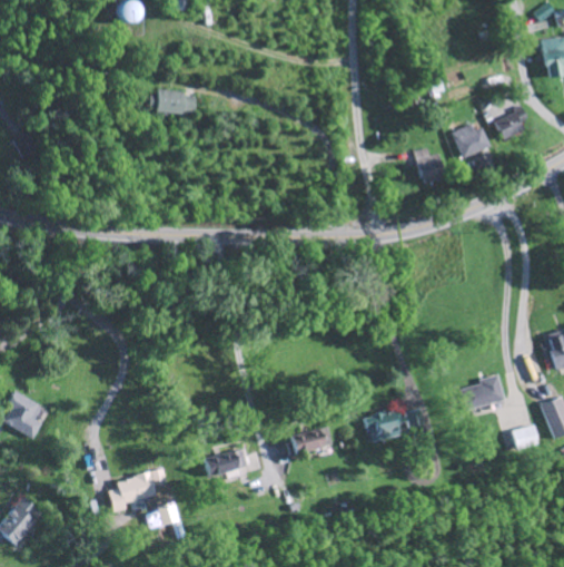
[(142,0),(116,1),(117,21),(144,20),(142,0)]
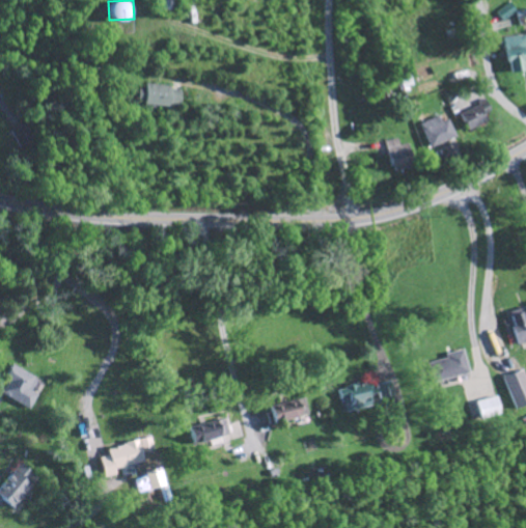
[(505,19),(518,12),(513,3),(500,9),(505,19)]
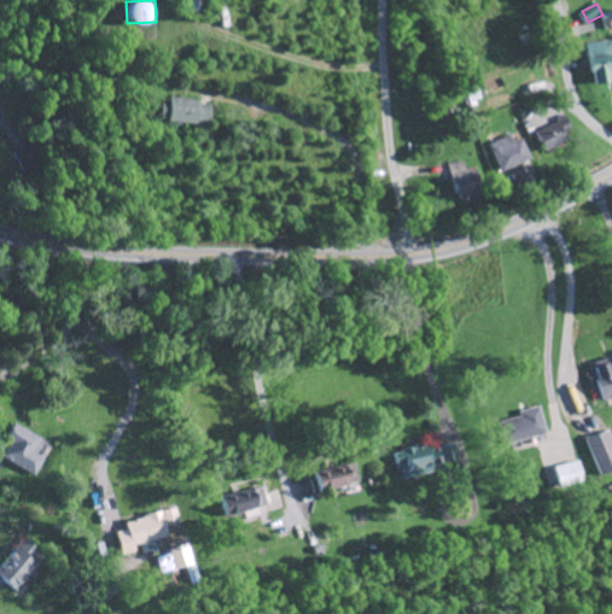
[(611,39),(588,41),(592,79),(611,76),(611,39)]
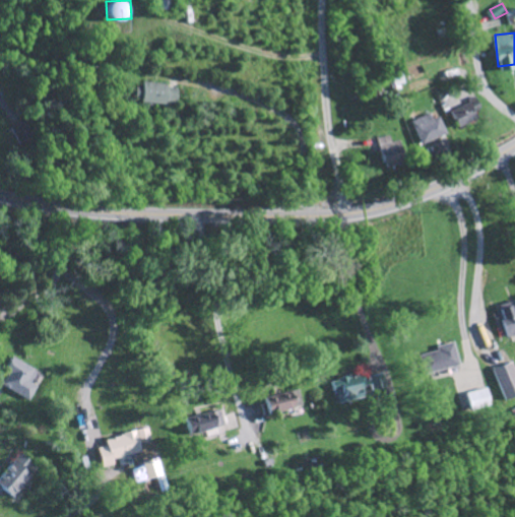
[(177,104),(179,85),(137,81),(135,99),(177,104)]
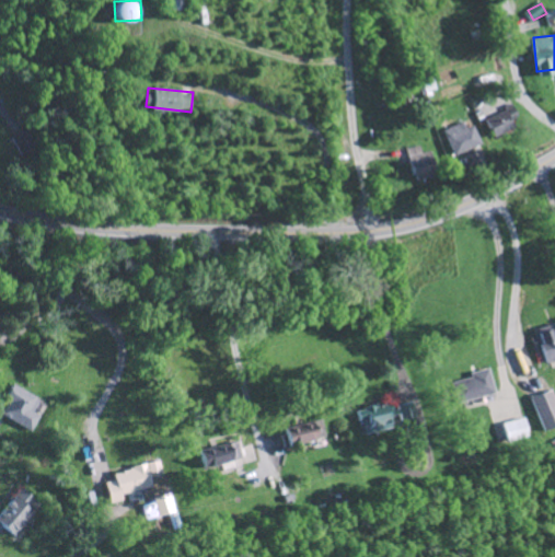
[(518,127),(515,118),(521,116),(518,106),(487,118),(494,136),(518,127)]
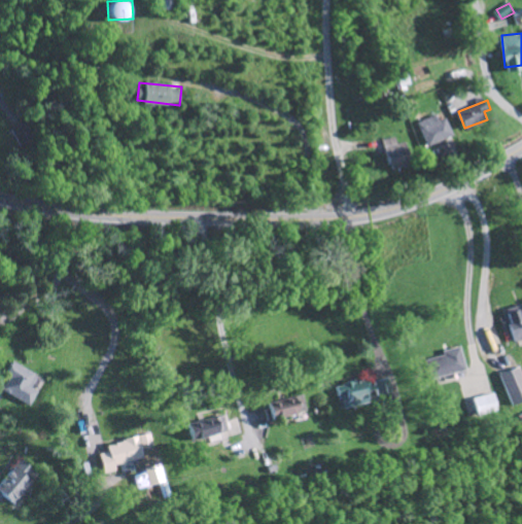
[(444,112),(418,123),(428,146),(453,136),(444,112)]
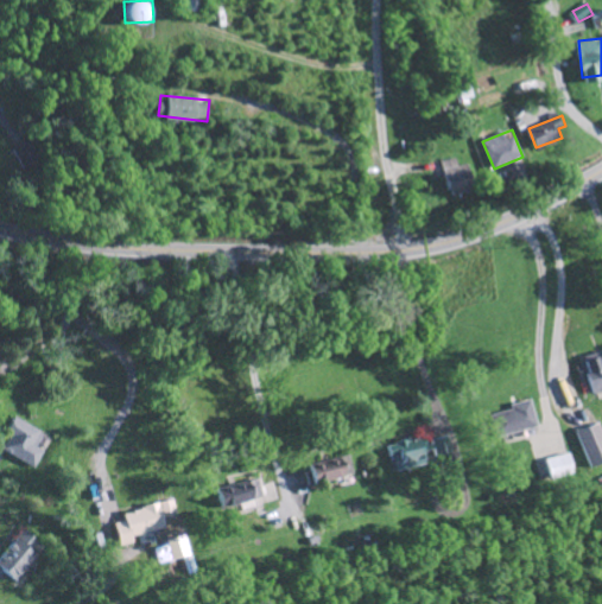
[(18,144),(21,166),(52,163),(50,140),(18,144)]
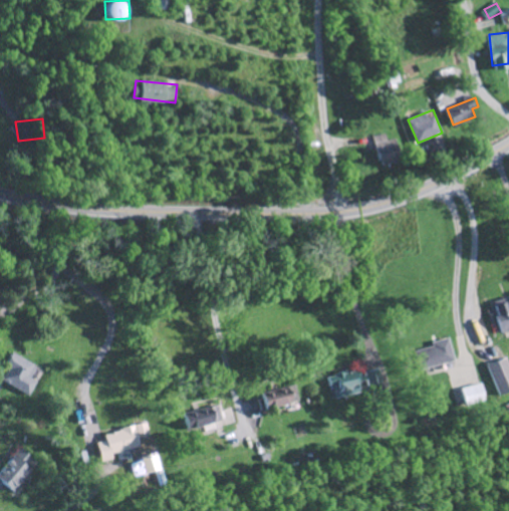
[(389,139),(388,133),(374,135),(379,165),(402,162),(399,138),(389,139)]
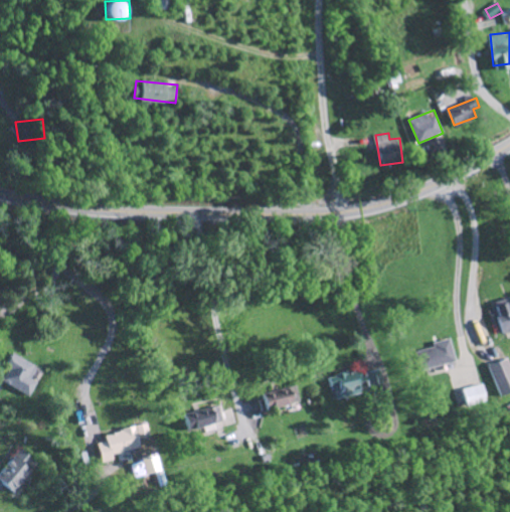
[(502,333),(509,331),(509,297),(495,301),(502,333)]
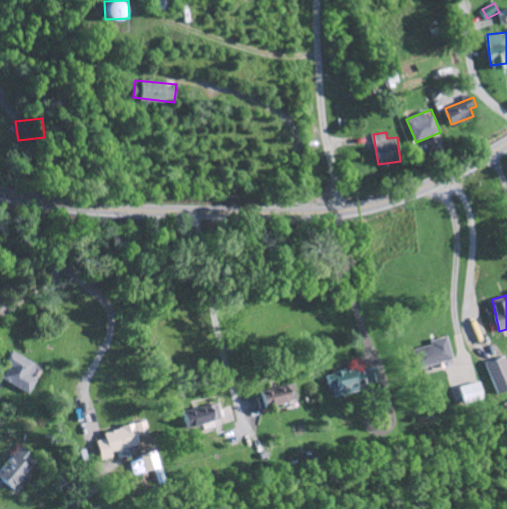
[(414,349),(419,368),(455,358),(449,336),(432,341),(433,344),(414,349)]
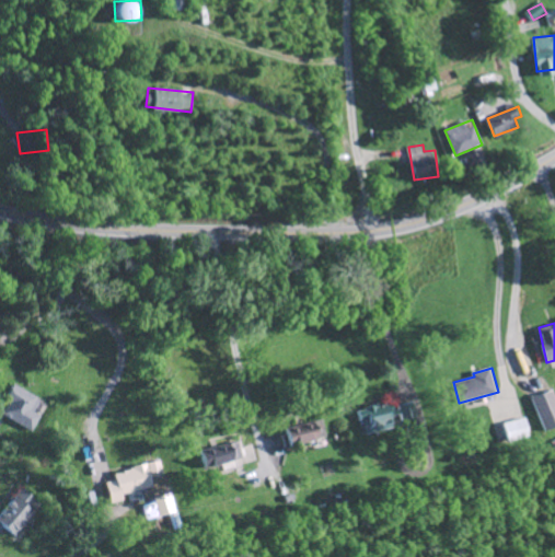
[(45,415),(39,410),(46,398),(16,382),(0,410),(36,430),(45,415)]
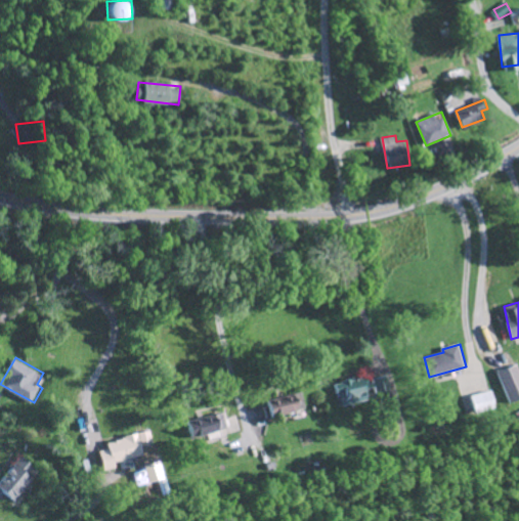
[(508,401),(518,398),(518,363),(499,370),(508,401)]
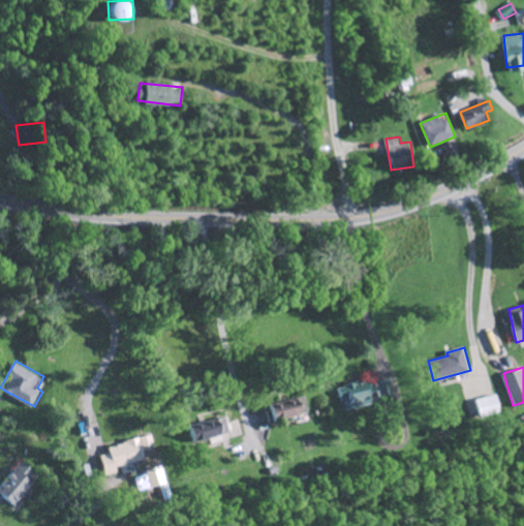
[(348,408),(389,396),(387,392),(381,393),(376,378),(342,389),(348,408)]
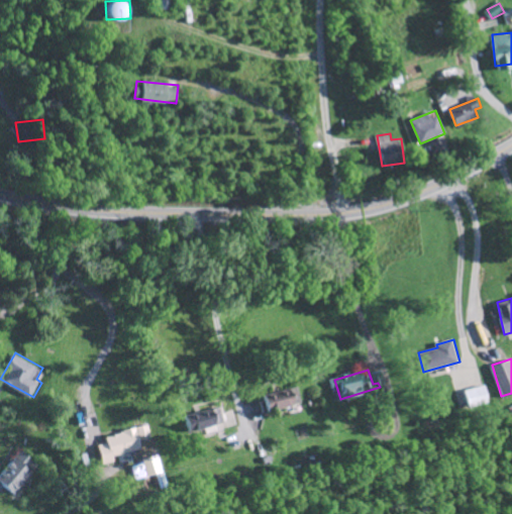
[(489,402),(486,385),(465,389),(468,406),(489,402)]
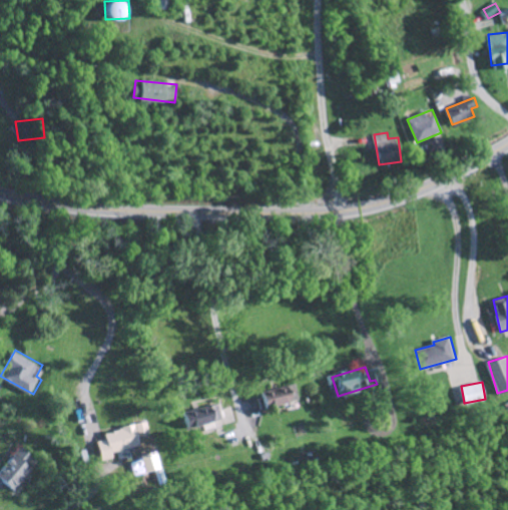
[(261,392),(265,408),(302,400),(298,384),(261,392)]
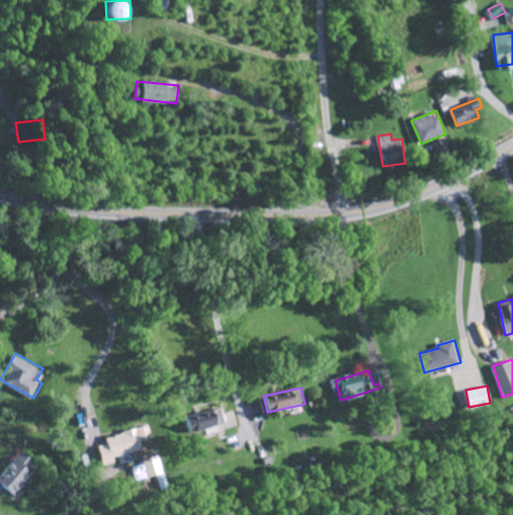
[(226,423),(221,406),(183,417),(188,433),(226,423)]
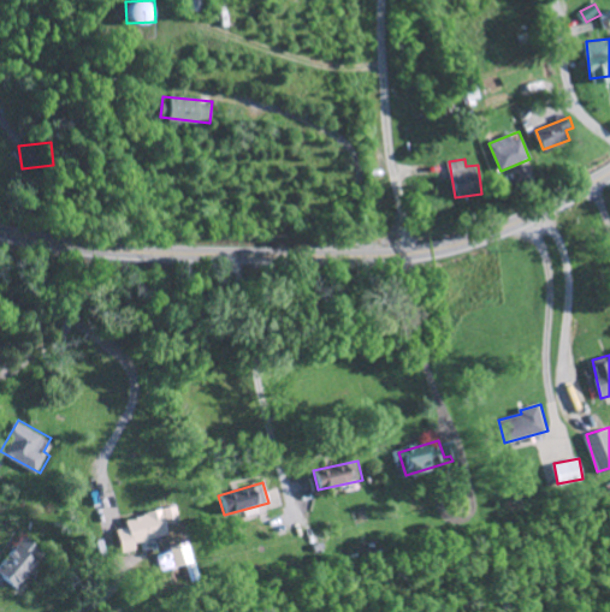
[(164,507),(167,524),(183,521),(179,504),(164,507)]
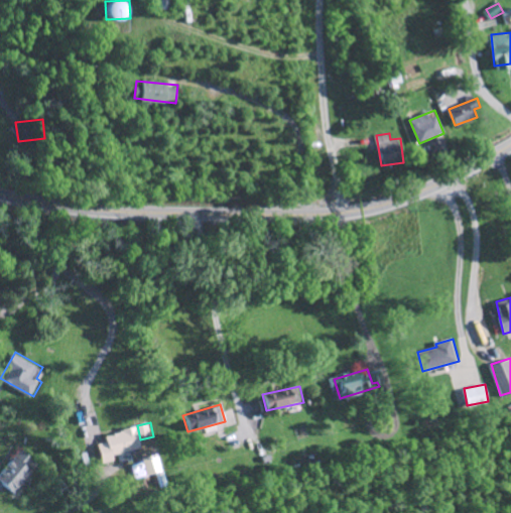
[(141,449),(137,427),(105,434),(106,441),(98,443),(101,463),(114,461),(113,454),(141,449)]
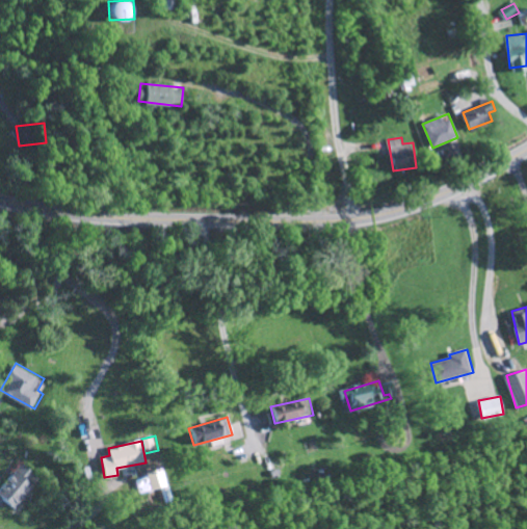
[(0,498),(12,510),(43,477),(26,461),(0,488),(0,498)]
